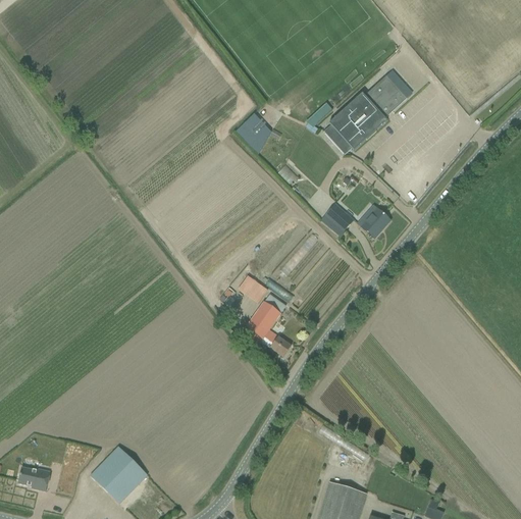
[(407,97),(386,74),(364,94),(362,92),(329,122),(331,124),(324,131),(345,154),(352,148),(354,150),(387,119),(384,117),(407,97)]
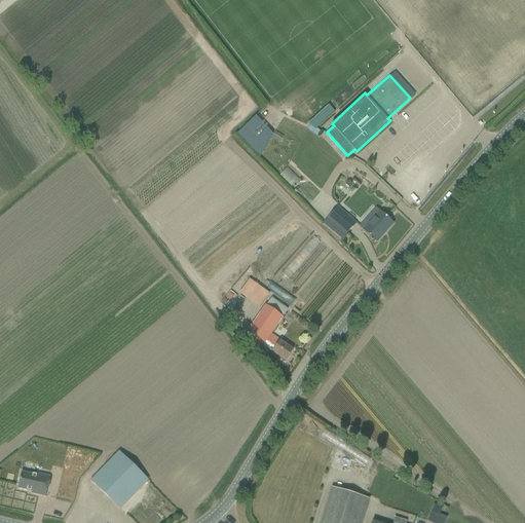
[(276,137),(286,140),(288,134),(278,131),(276,137)]
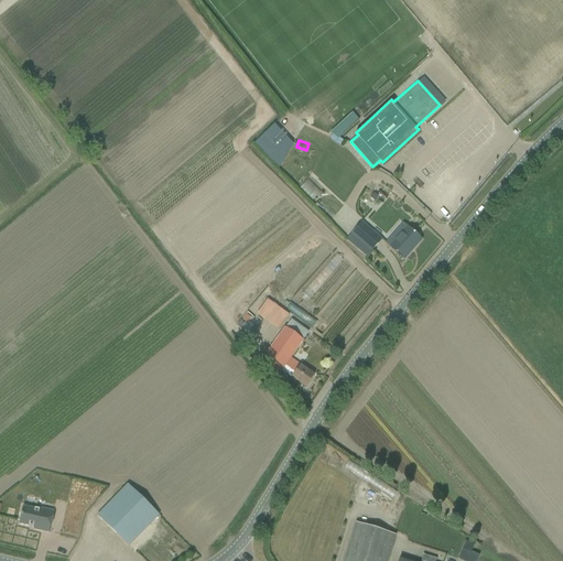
[(304,191),(320,198),(324,190),(309,181),(304,191)]
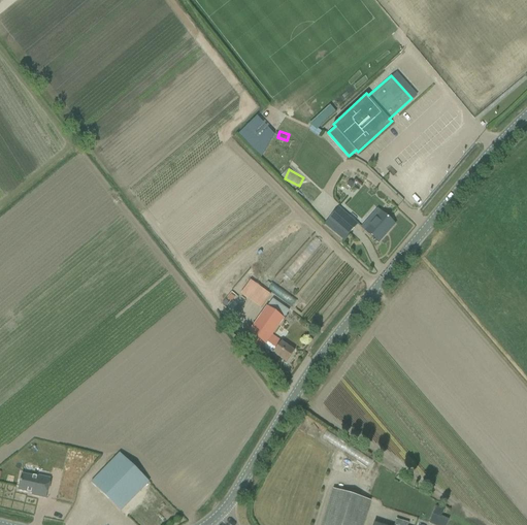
[(339,204),(328,216),(348,233),(358,222),(339,204)]
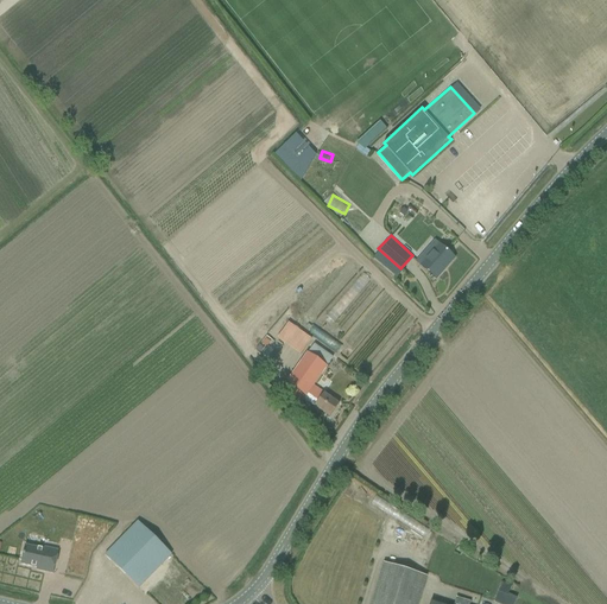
[(438,241),(421,261),(422,262),(428,268),(437,277),(446,267),(444,266),(454,255),(455,256),(455,255),(447,248),(440,242),(438,241)]
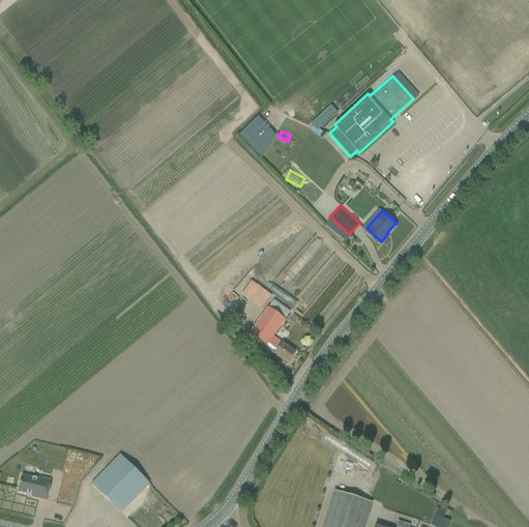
[(252,280),(242,293),(262,308),(272,294),(252,280)]
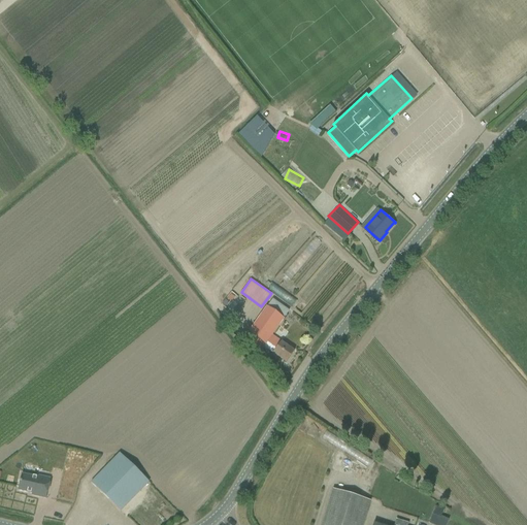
[(273,351),(278,354),(287,360),(295,349),(272,333),(284,317),(283,317),(289,307),(274,297),(250,330),(275,350),(273,351)]
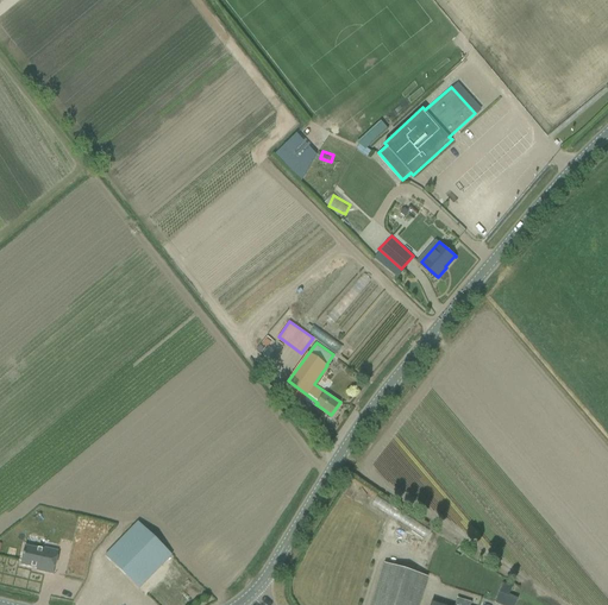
[(138,520),(106,554),(139,586),(173,553),(138,520)]
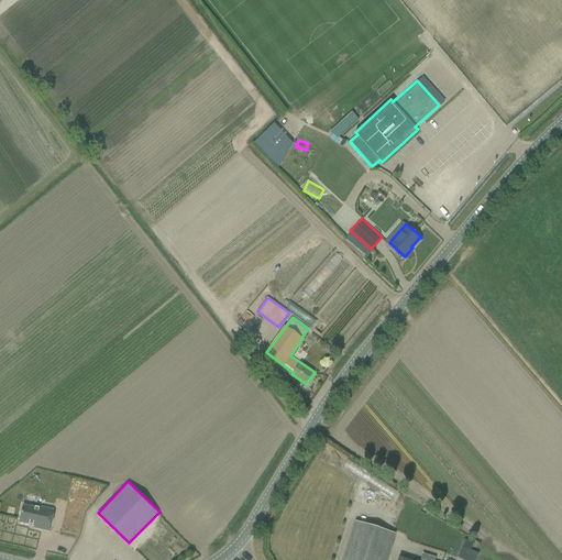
[(23,502),(19,519),(34,523),(33,525),(48,528),(54,507),(41,505),(41,506),(23,502)]
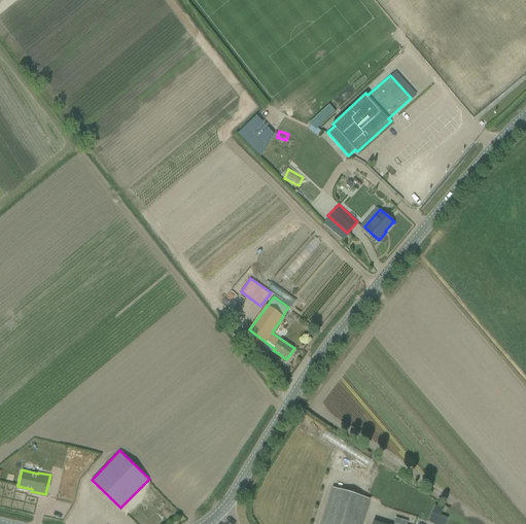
[(332,486),(320,523),(361,523),(371,497),(332,486)]
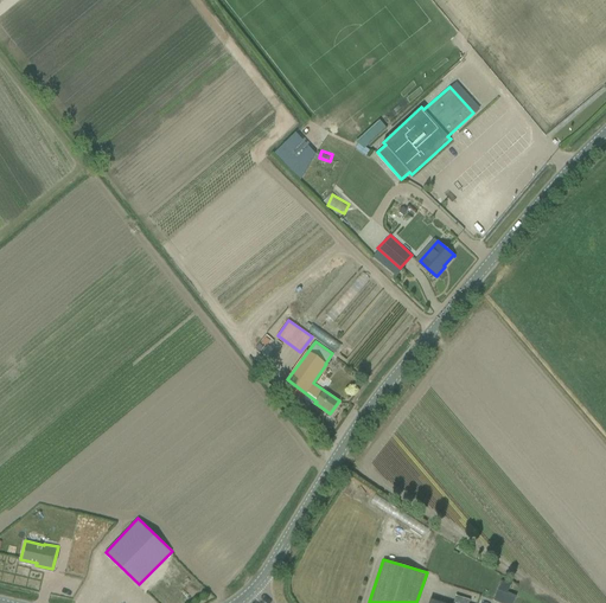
[(166,588),(165,585),(150,594),(155,602),(192,602),(208,595),(195,571),(166,588)]
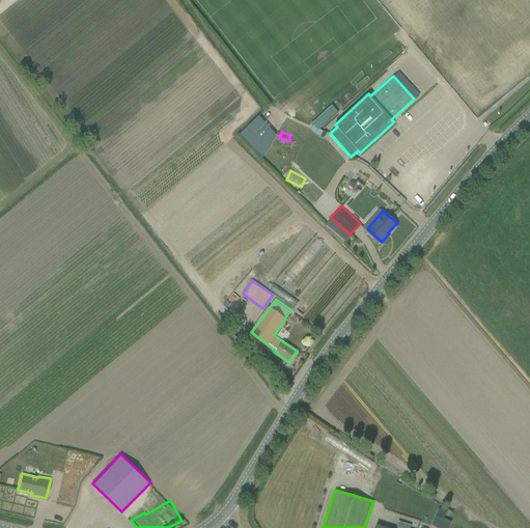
[(439,526),(446,509),(440,506),(433,524),(439,526)]
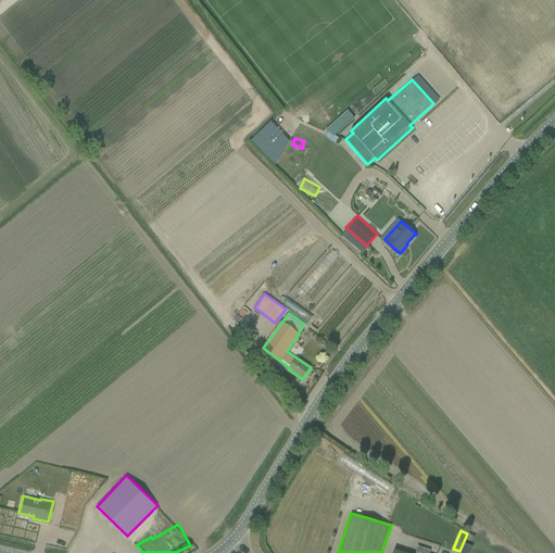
[(500,552),(496,550),(477,537),(474,542),(489,552),(500,552)]
